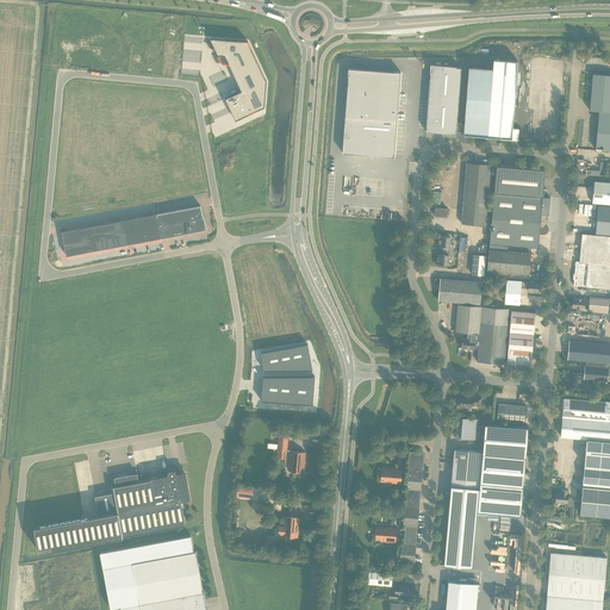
[(248,41),(210,38),(222,63),(229,64),(242,91),(225,98),(236,120),(265,106),(267,81),(248,41)]
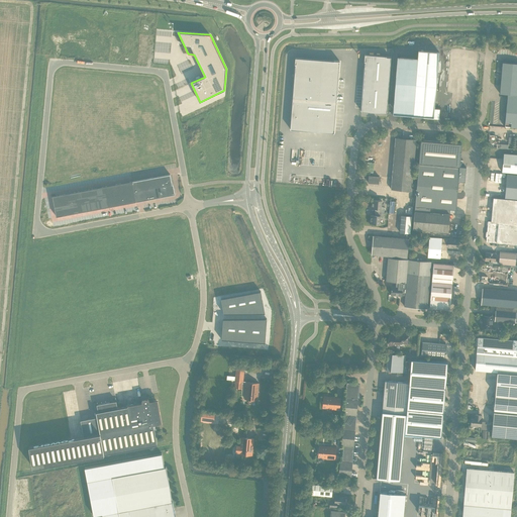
[(398,57),(393,113),(423,115),(423,117),(439,118),(439,108),(434,108),(439,52),(419,49),(418,58),(398,57)]
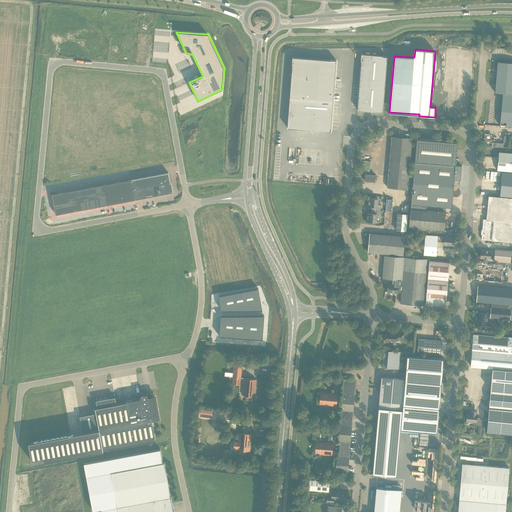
[(361,55),(357,110),(383,112),(387,57),(382,57),(361,55)]
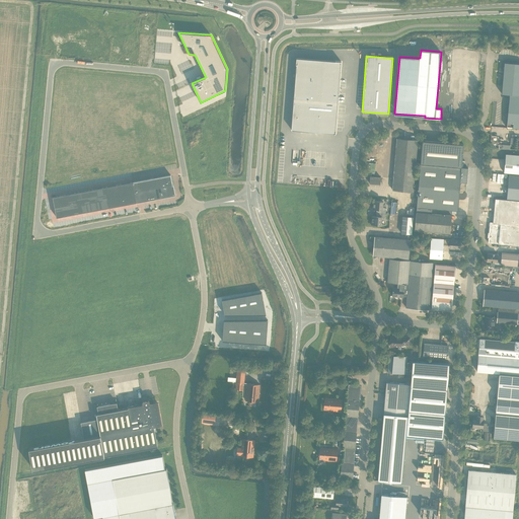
[(342,62),(297,59),(292,130),(337,134),(342,62)]
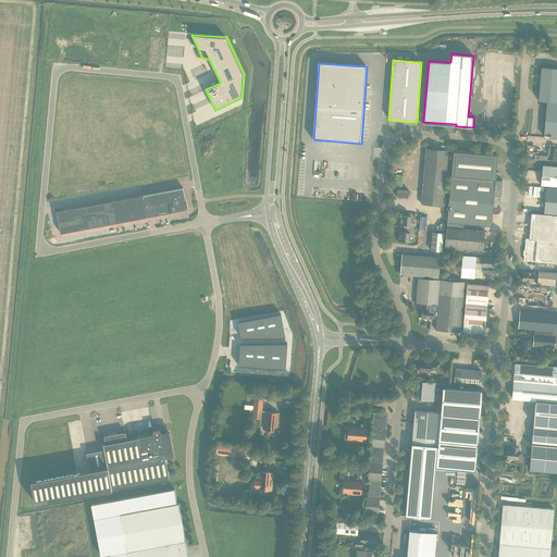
[(554,104),(556,104),(556,67),(555,69),(555,67),(549,67),(542,67),(539,101),(554,102),(554,104)]
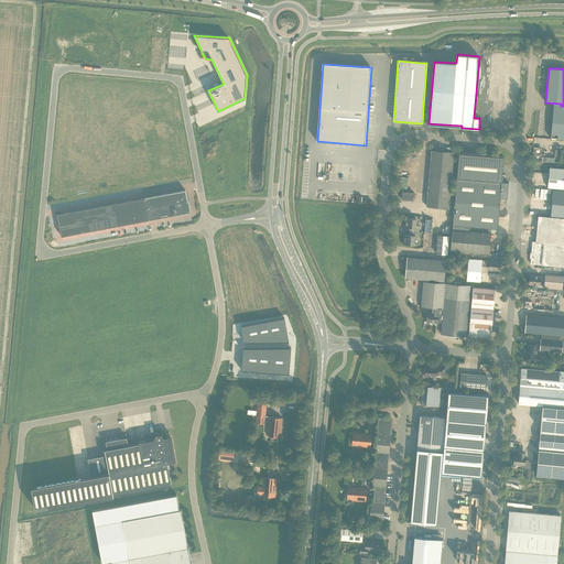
[(563,106),(561,106),(560,114),(553,114),(551,138),(563,139),(563,106)]
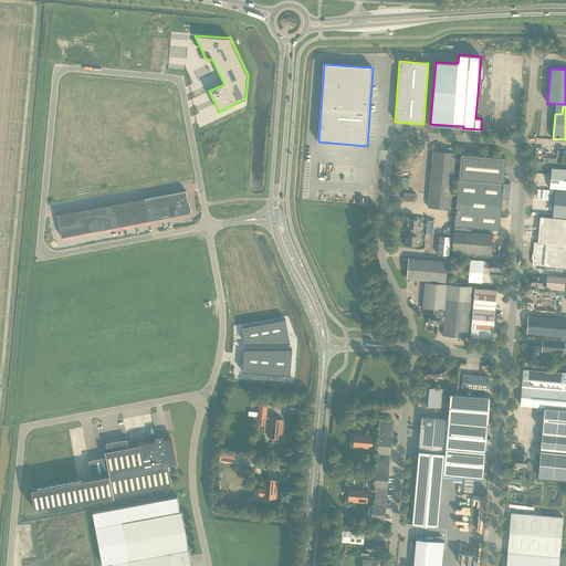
[(428,208),(450,209),(456,153),(432,152),(432,153),(428,208)]
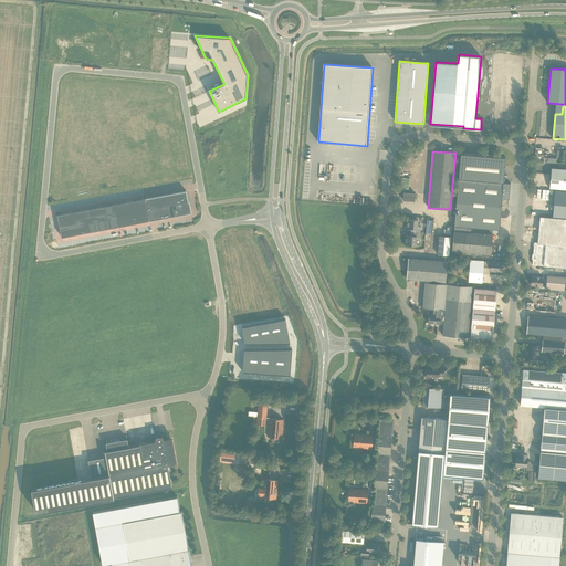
[(461,154),(459,176),(503,179),(505,157),(461,154)]
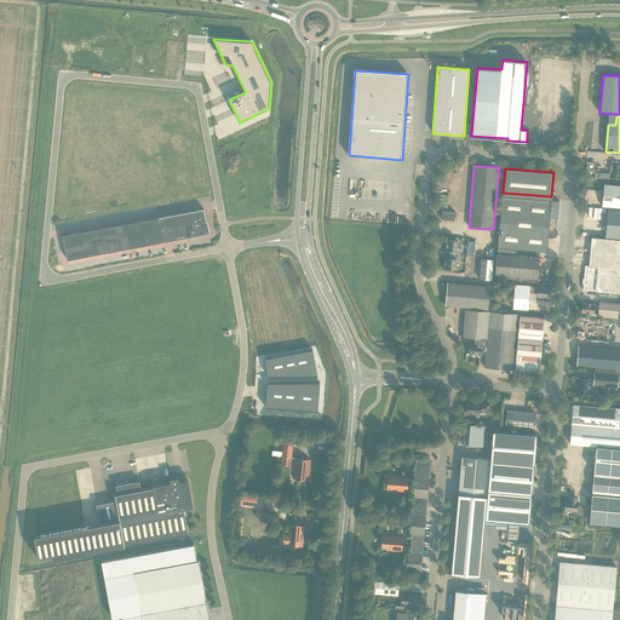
[(602,206),(619,207),(619,185),(603,184),(602,206)]
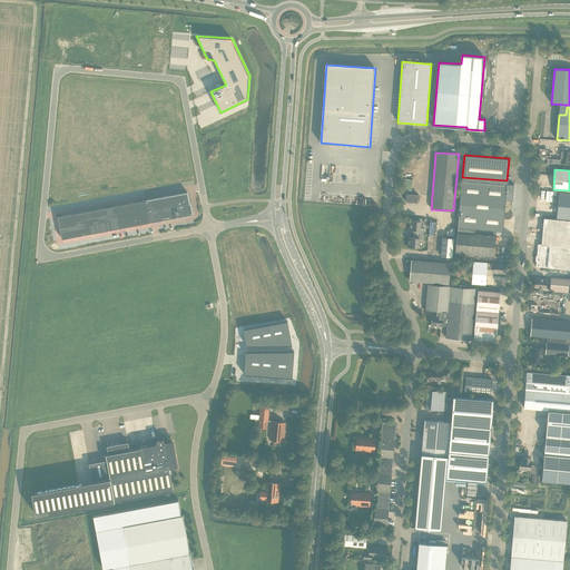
[(462,177),(457,236),(495,239),(497,232),(502,232),(503,218),(505,218),(507,217),(507,216),(510,216),(512,200),(513,200),(514,184),(507,184),(507,180),(462,177)]
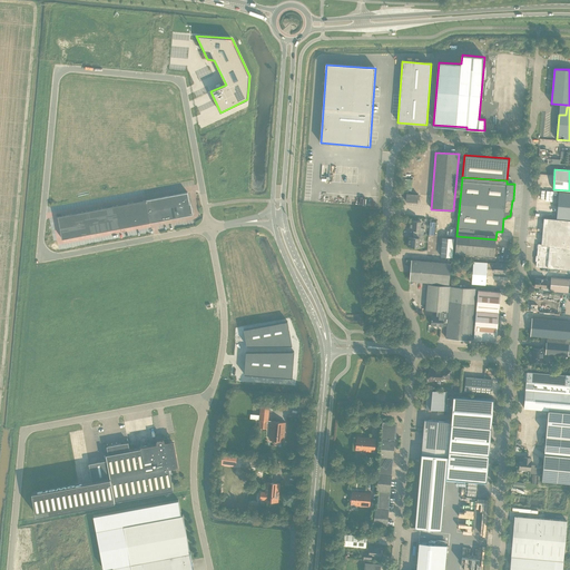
[(556,218),(569,219),(569,193),(559,192),(556,218)]
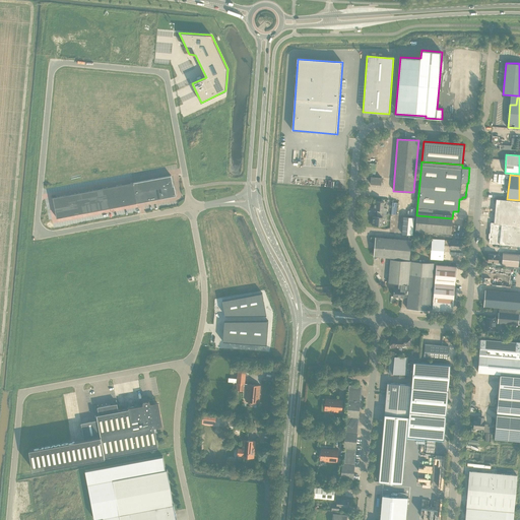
[(160,178),(163,188),(173,186),(172,176),(160,178)]
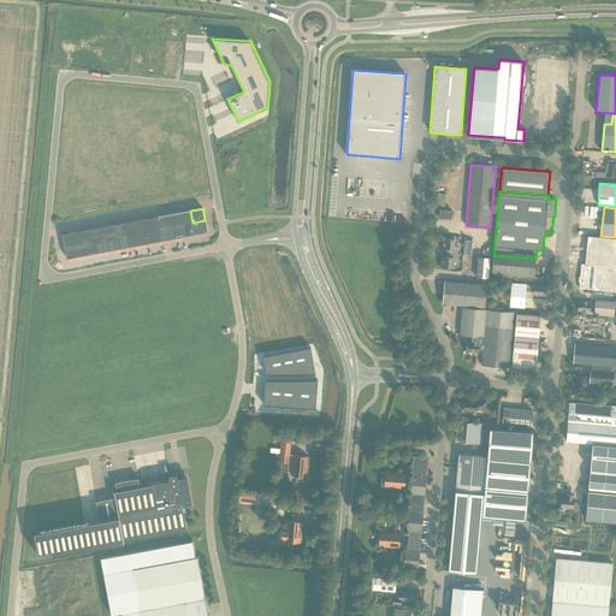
[(183,212),(184,224),(193,223),(190,211),(183,212)]
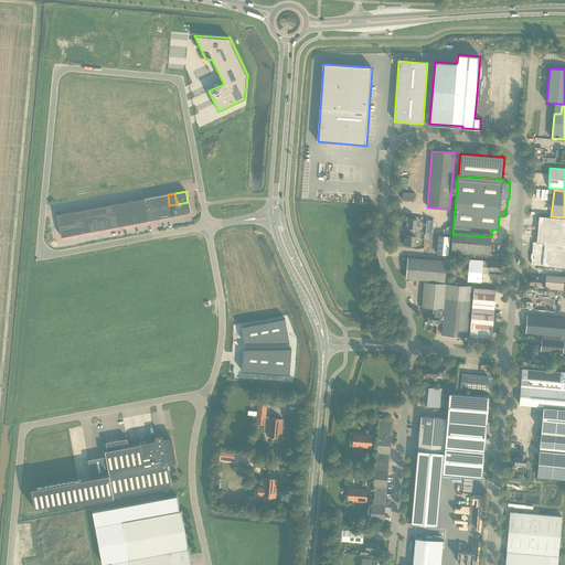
[(160,195),(162,206),(169,205),(168,194),(160,195)]
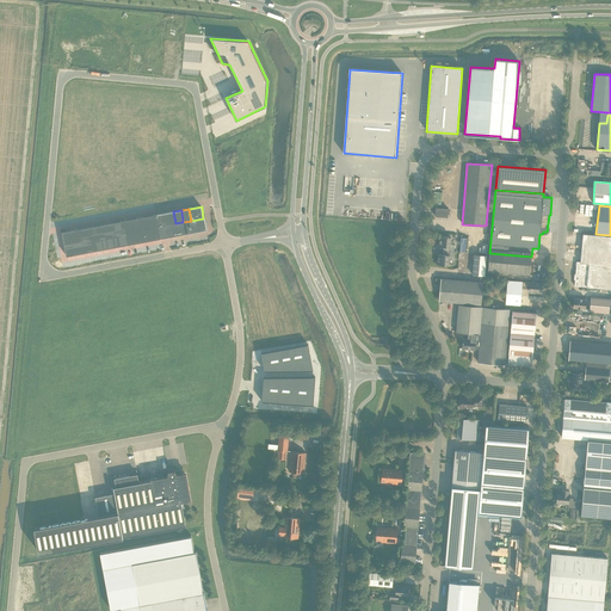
[(165,214),(167,226),(176,223),(173,211),(165,214)]
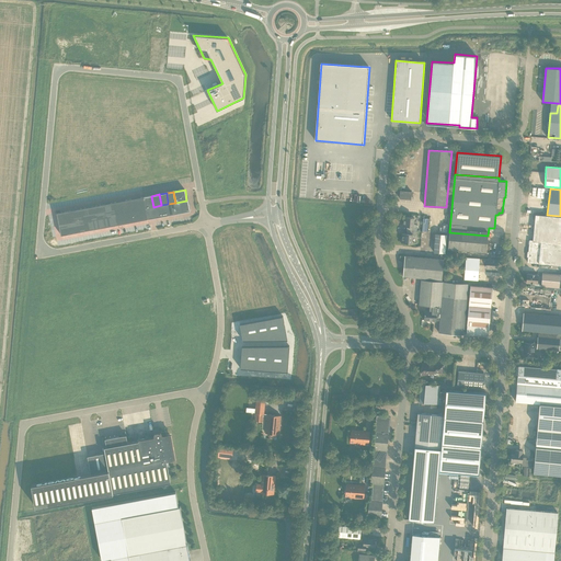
[(153,207),(151,196),(144,197),(146,208),(153,207)]
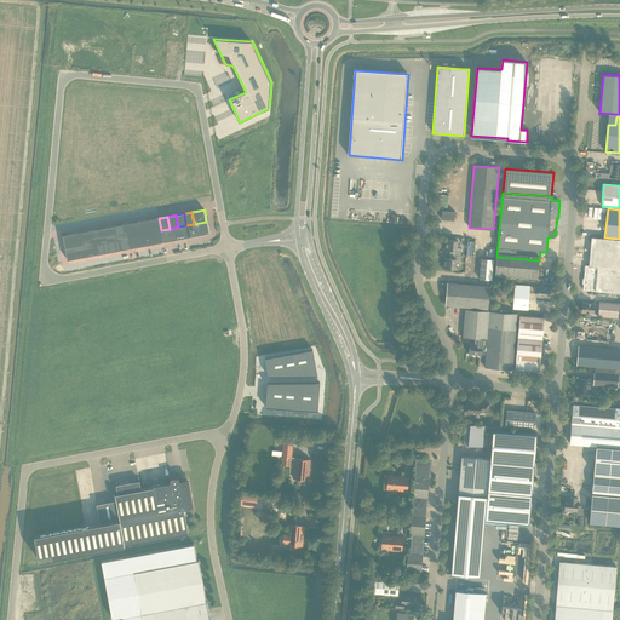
[(159,218),(150,219),(153,231),(161,230),(159,218)]
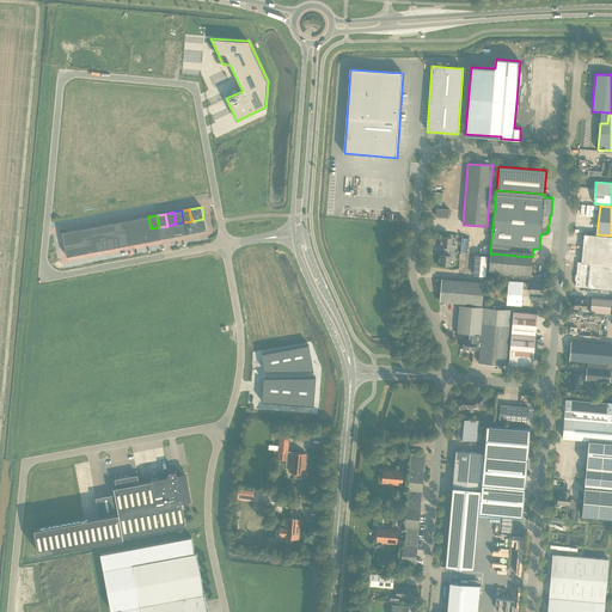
[(148,216),(140,218),(142,230),(151,228),(148,216)]
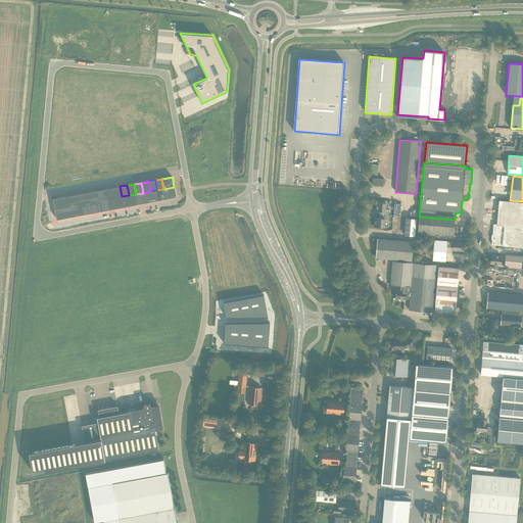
[(120,186),(112,188),(114,198),(122,196),(120,186)]
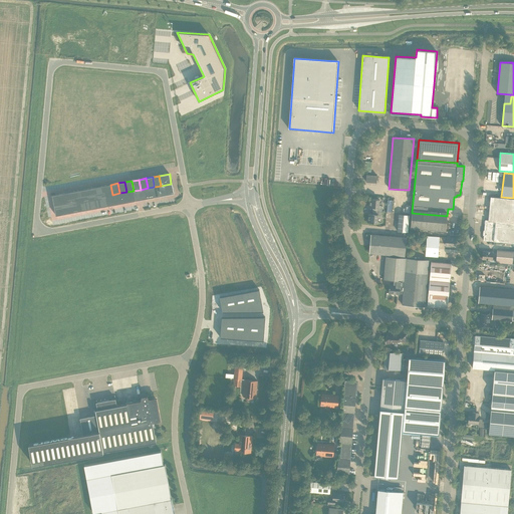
[(161,186),(163,196),(173,194),(171,184),(161,186)]
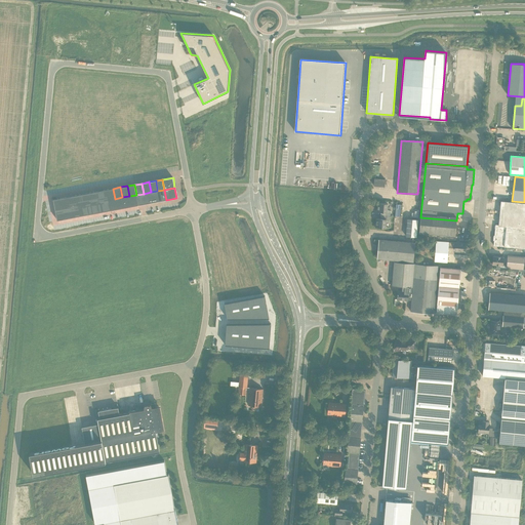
[(113,189),(106,190),(108,200),(115,199),(113,189)]
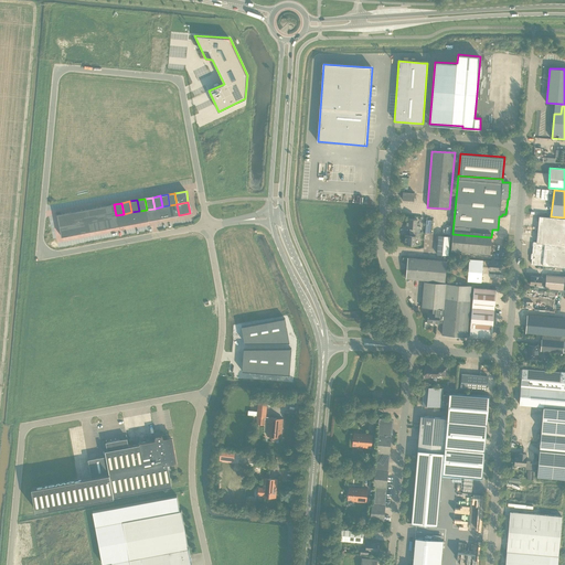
[(114,204),(106,205),(108,216),(116,215),(114,204)]
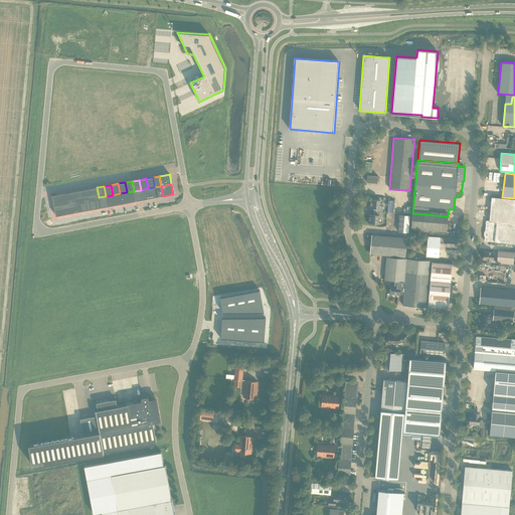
[(161,186),(154,187),(156,197),(163,196),(161,186)]
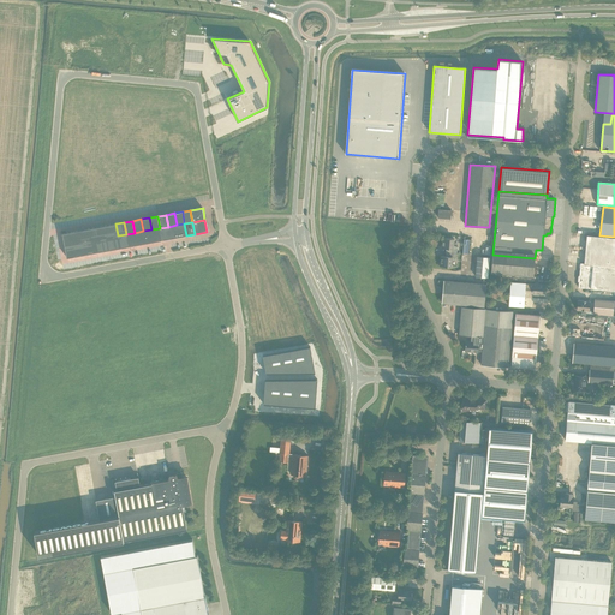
[(115,224),(107,226),(109,238),(118,236),(115,224)]
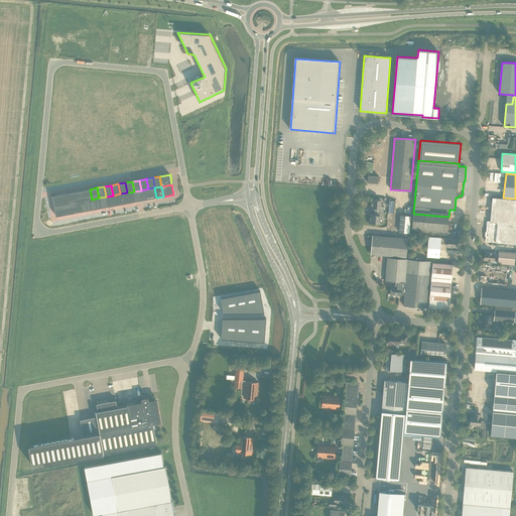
[(148,188),(149,199),(156,198),(154,187),(148,188)]
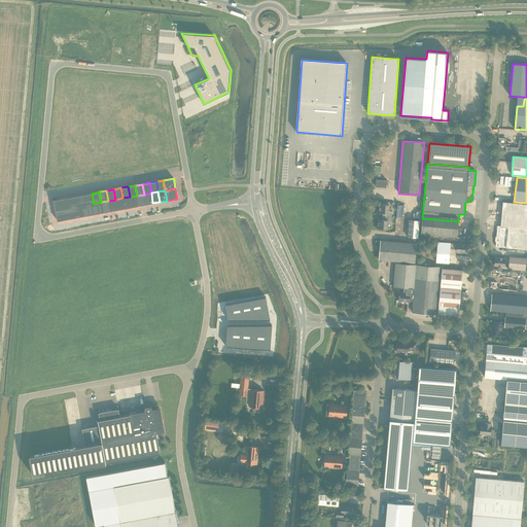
[(152,203),(151,192),(144,195),(146,205),(152,203)]
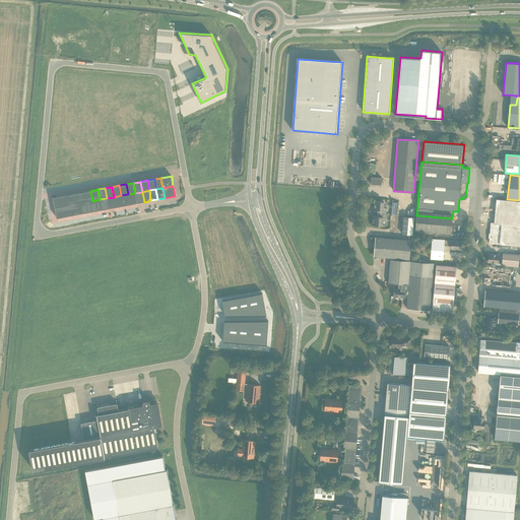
[(90,191),(84,192),(85,202),(92,201),(90,191)]
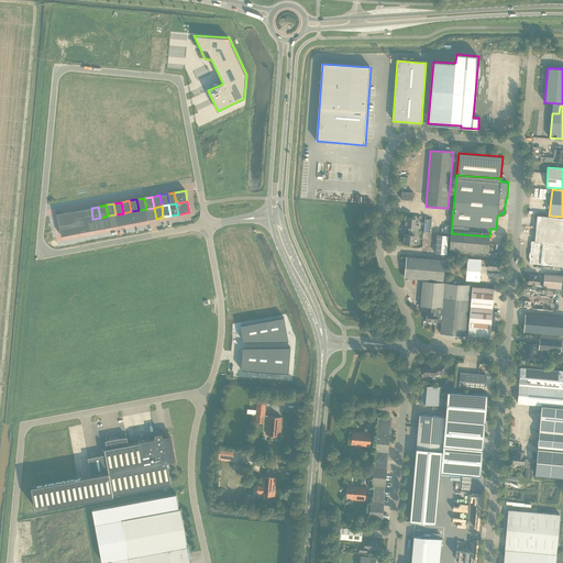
[(91,208),(84,209),(86,220),(92,219),(91,208)]
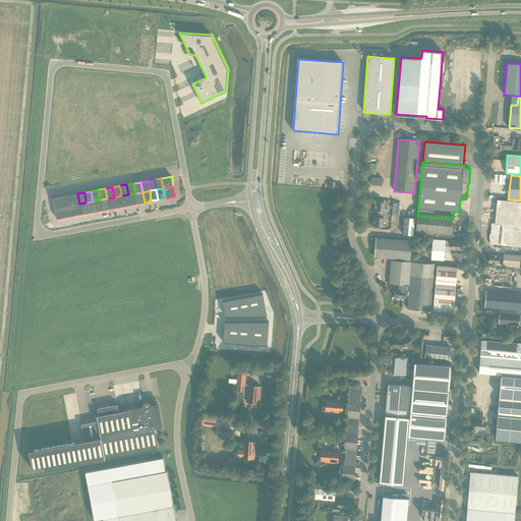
[(145,203),(142,192),(135,193),(136,204),(145,203)]
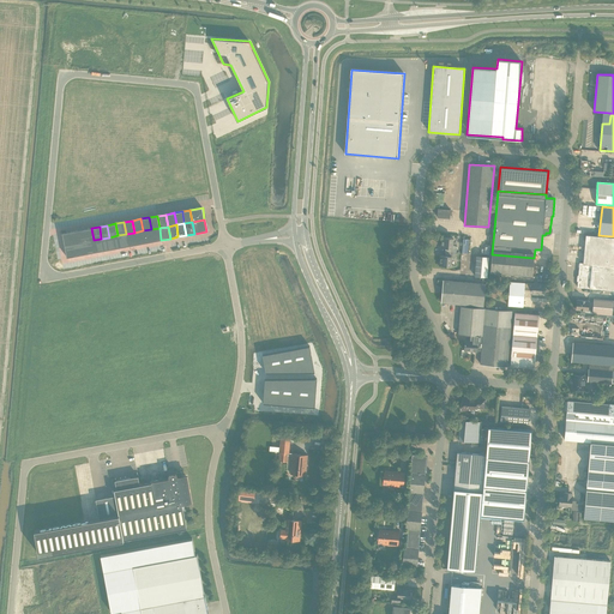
[(91,228),(83,229),(85,242),(94,240),(91,228)]
